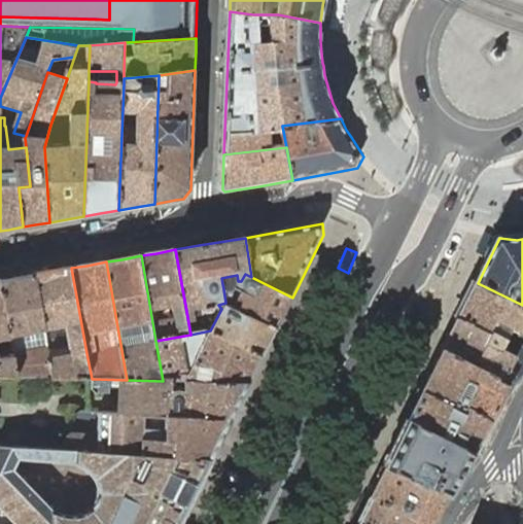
[(51,357),(56,378),(92,379),(86,353),(71,268),(50,272),(36,274),(46,329),(47,332),(49,348),(51,357)]
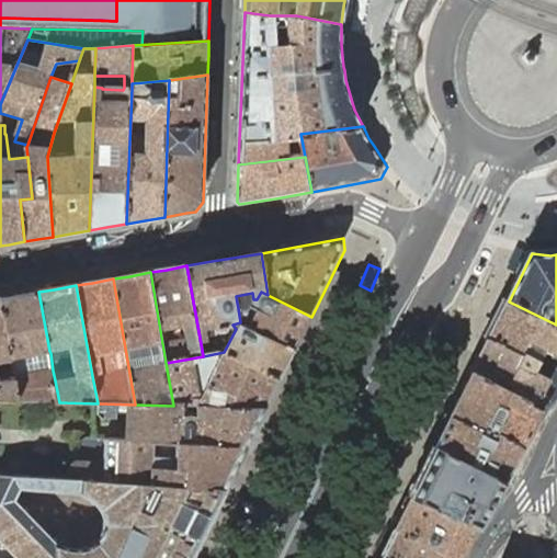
[(2,298),(22,401),(59,402),(55,380),(53,371),(50,353),(49,351),(38,292),(20,295),(2,298)]
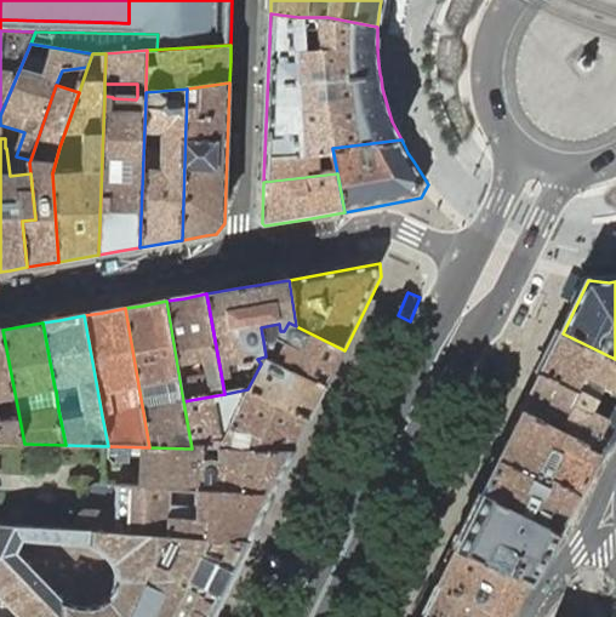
[(344,350),(296,326),(289,323),(284,331),(280,331),(274,340),(263,341),(266,356),(266,359),(325,387),(344,350)]
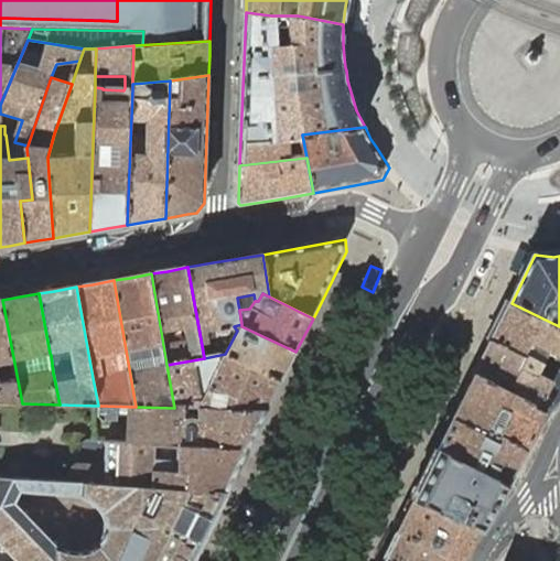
[(238,304),(255,301),(254,294),(237,298),(238,304)]
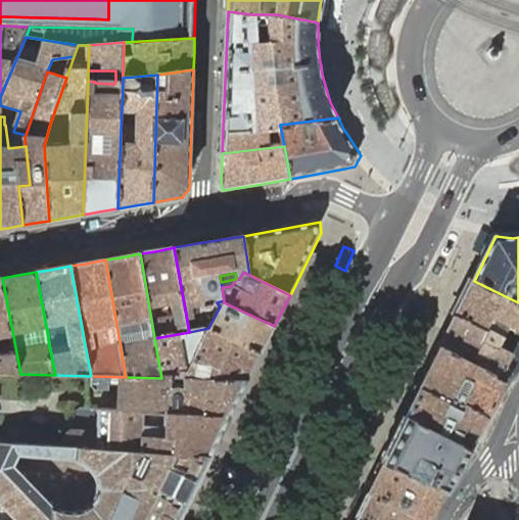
[(0,373),(20,374),(2,278),(0,278),(0,373)]
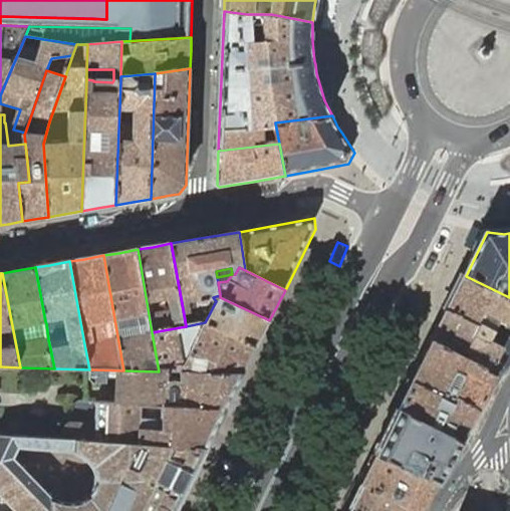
[(227,281),(232,274),(217,277),(218,282),(227,281)]
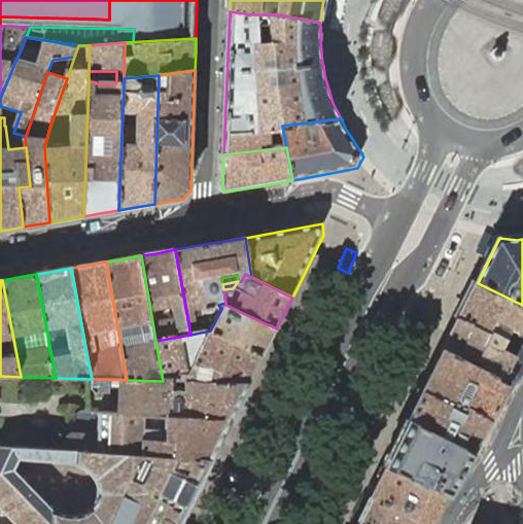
[(522,305),(478,283),(462,313),(510,337),(515,326),(522,329),(522,305)]
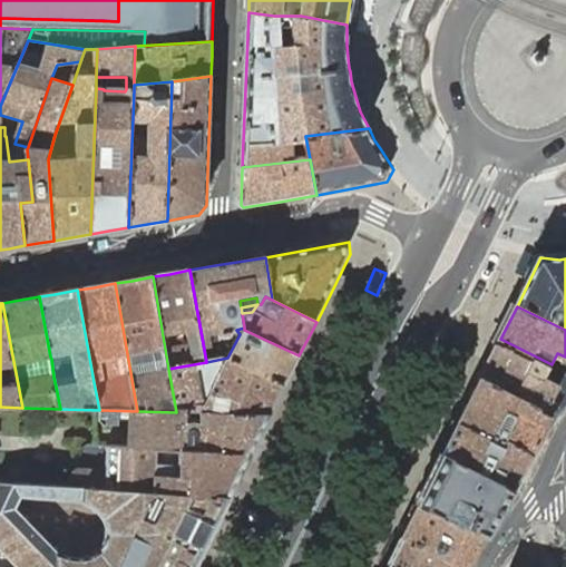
[(227,358),(284,385),(299,355),(244,330),(244,328),(236,330),(240,334),(227,358)]
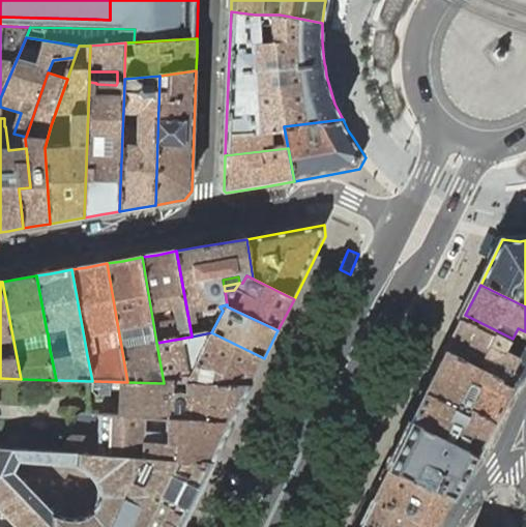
[(462,321),(446,352),(506,384),(519,361),(504,354),(509,344),(510,342),(513,339),(465,315),(462,321)]
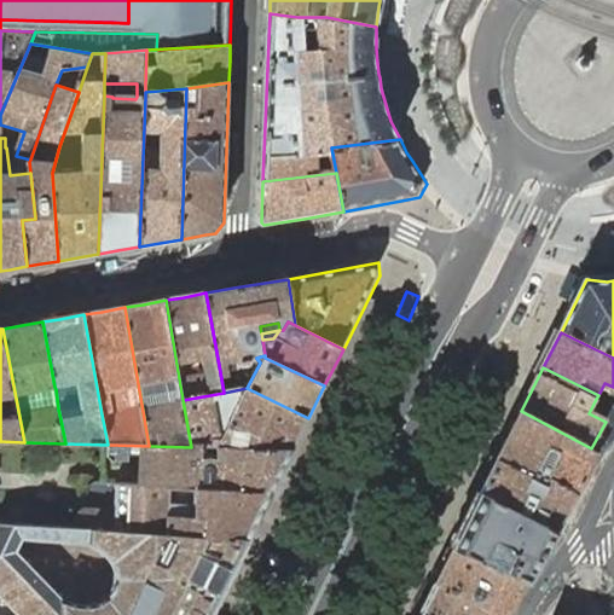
[(613,407),(613,387),(604,383),(598,395),(596,399),(613,407)]
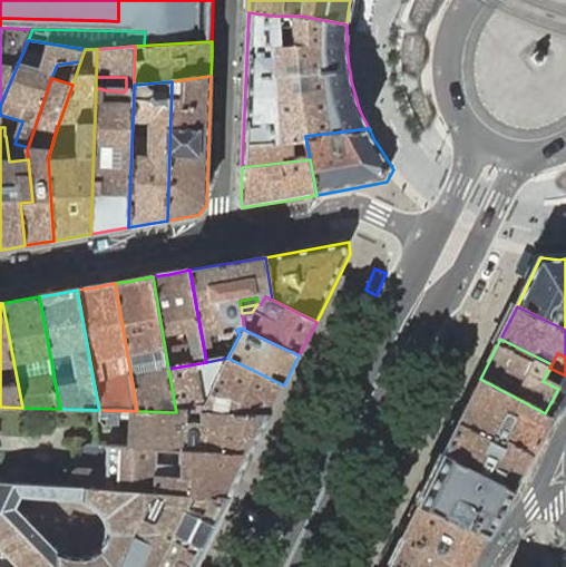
[(206,412),(270,416),(284,385),(227,358),(206,362),(168,369),(176,412),(206,412)]
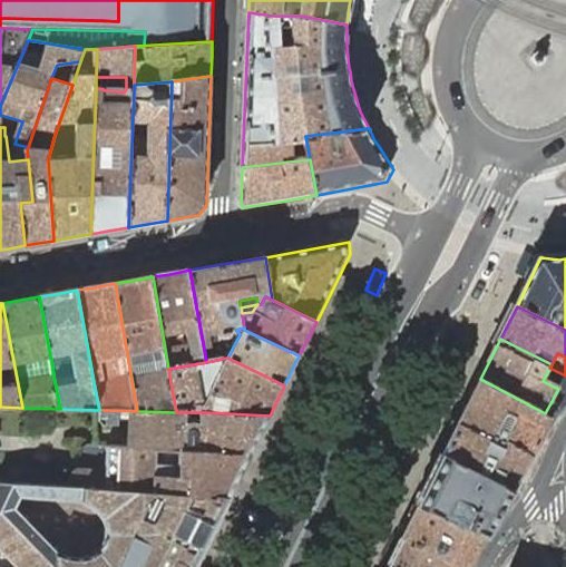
[(558,389),(565,375),(549,368),(548,370),(543,381),(558,389)]
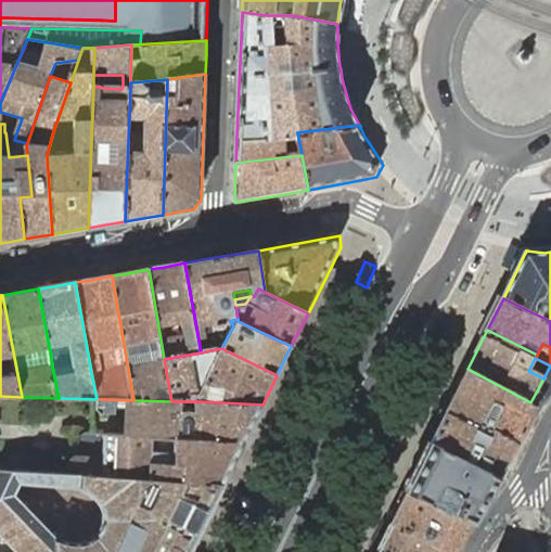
[(530,402),(539,407),(540,407),(541,407),(541,408),(542,407),(543,407),(545,407),(545,406),(550,400),(550,366),(543,379),(530,402)]
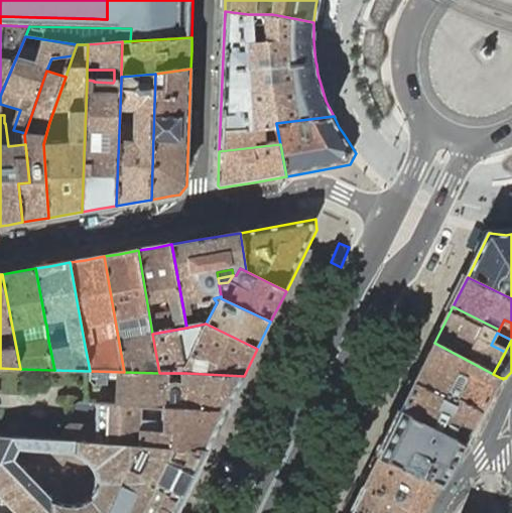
[(434,343),(415,383),(455,404),(458,398),(483,411),(501,378),(493,374),(434,343)]
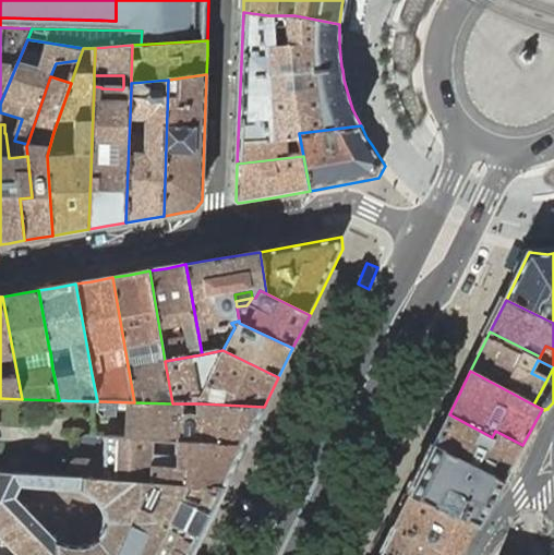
[(131,414),(130,438),(164,439),(188,441),(245,444),(264,407),(202,403),(172,403),(134,402),(99,401),(99,413),(104,419),(117,419),(119,419),(123,415),(123,413),(131,414)]
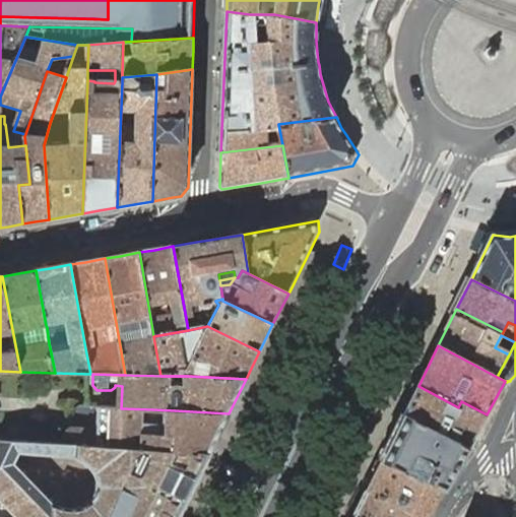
[(109,390),(108,407),(121,408),(122,386),(115,385),(115,387),(111,390),(109,390)]
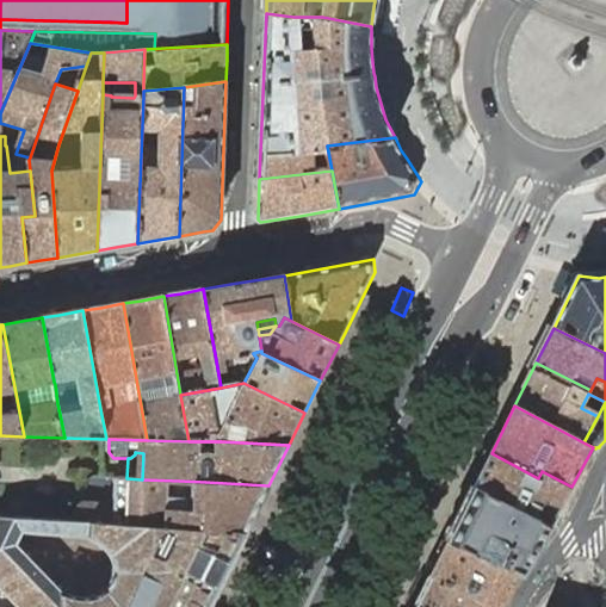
[(492,453),(475,487),(549,525),(572,487),(542,471),(538,478),(492,453)]
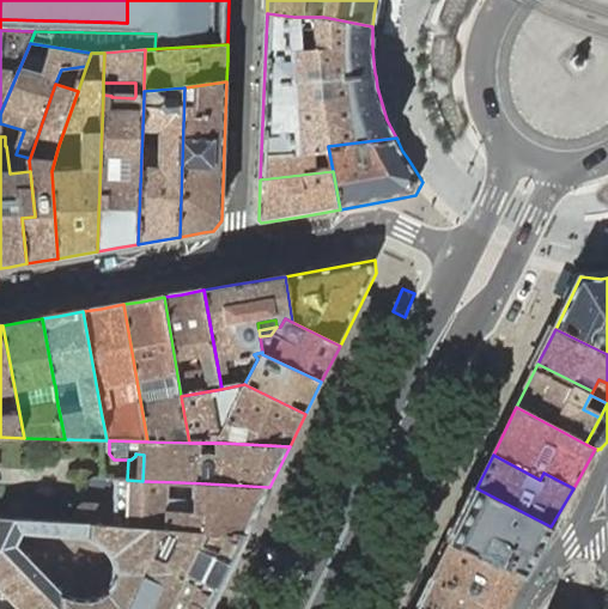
[(127,480),(119,481),(117,507),(84,506),(79,510),(79,525),(91,525),(117,527),(245,536),(269,487),(206,483),(180,482),(143,481),(127,480)]
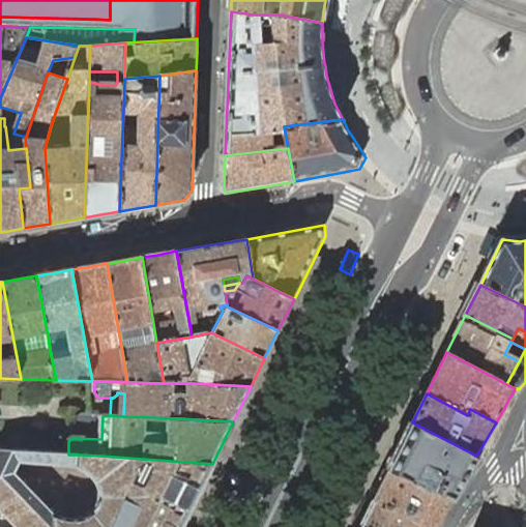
[(476,456),(412,422),(388,469),(453,498),(476,456)]
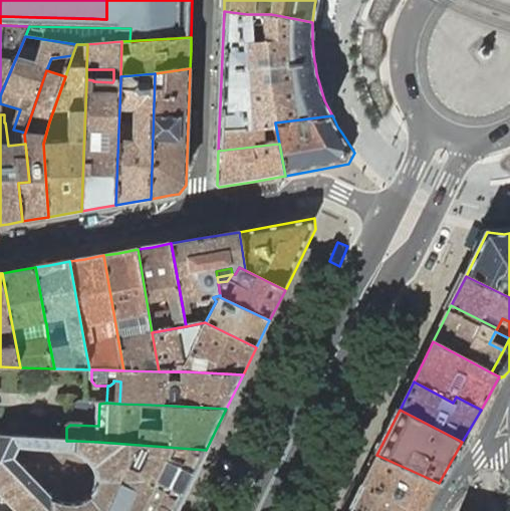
[(176,510),(206,450),(98,442),(76,441),(66,441),(60,440),(0,436),(0,510),(176,510)]
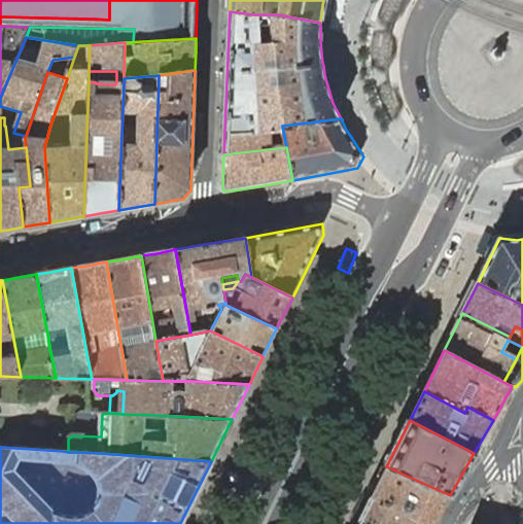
[(437,523),(450,495),(386,466),(372,497),(424,523),(437,523)]
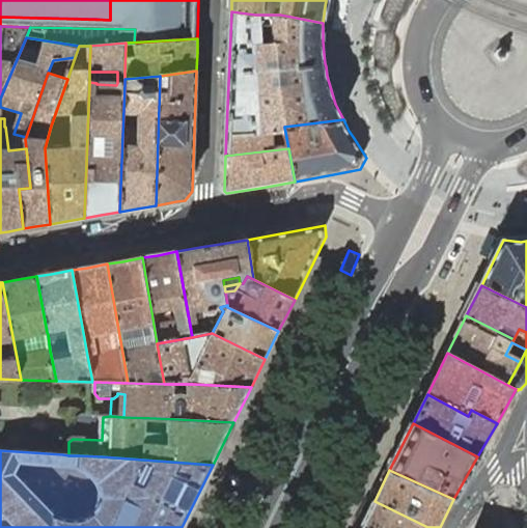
[(427,527),(375,501),(361,527),(427,527)]
